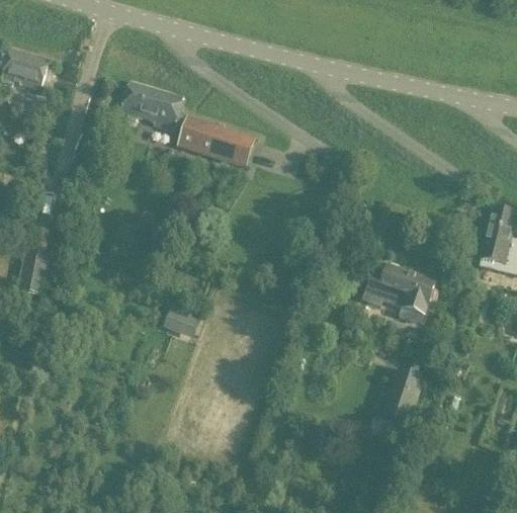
[(11,46),(2,76),(42,88),(52,58),(11,46)]
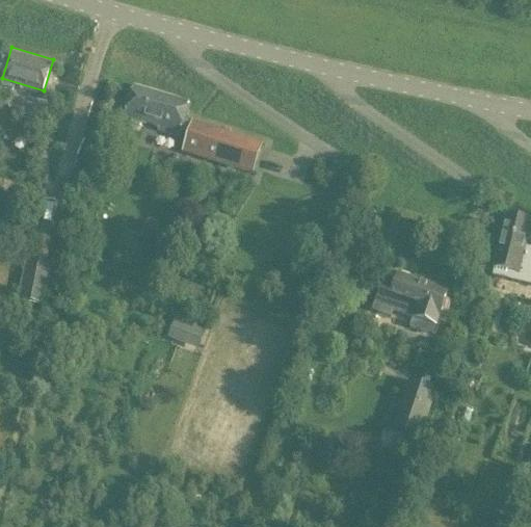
[(192,116),(191,121),(183,117),(188,97),(134,81),(126,112),(132,114),(133,120),(140,122),(143,119),(180,129),(188,131),(182,149),(253,172),(263,140),(192,116)]
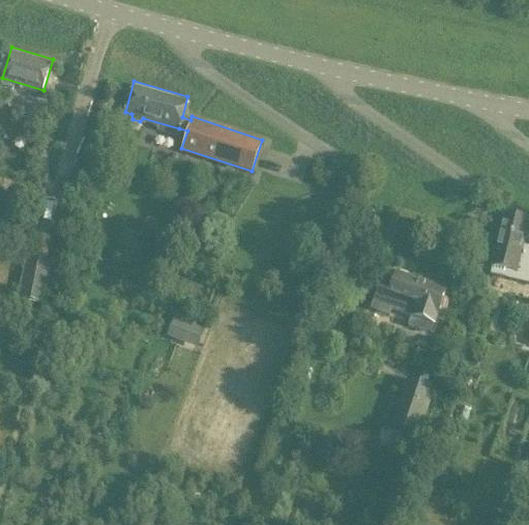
[(528,217),(504,212),(493,263),(518,269),(528,223),(528,217)]
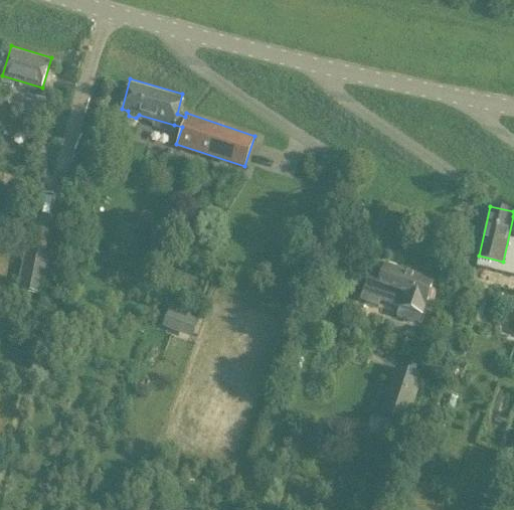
[(36,224),(32,248),(31,249),(26,247),(18,287),(42,292),(50,252),(44,251),(49,226),(36,224)]
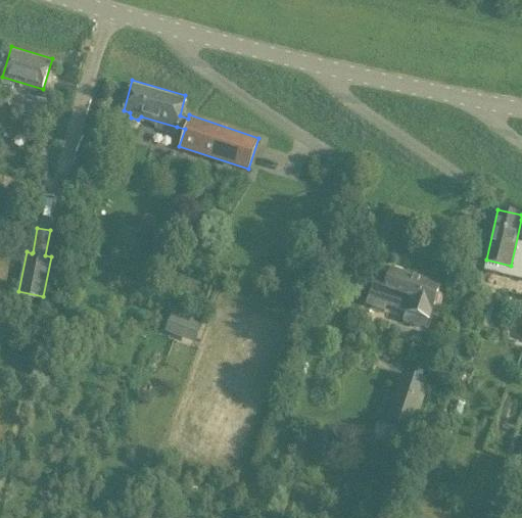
[(392,266),(392,267),(380,263),(369,297),(386,303),(390,294),(410,300),(407,309),(430,317),(441,282),(392,266)]
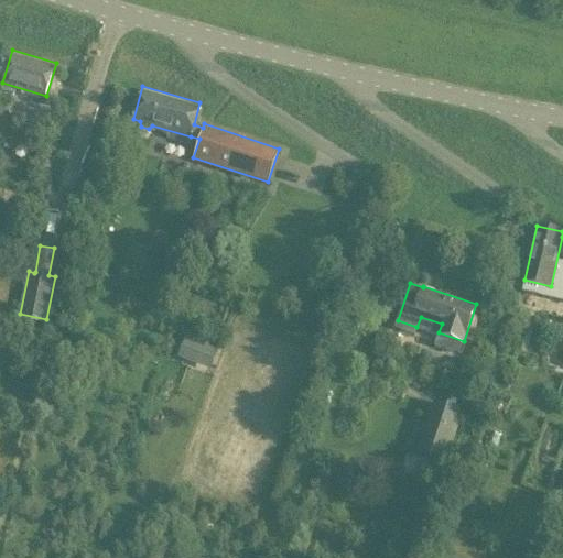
[(195,359),(220,361),(224,339),(197,336),(195,359)]
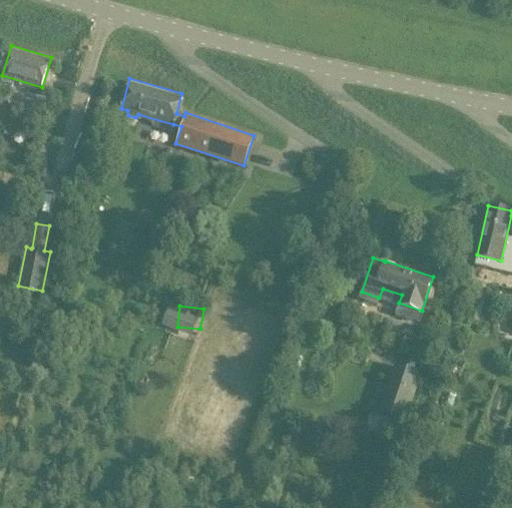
[(422,373),(394,364),(378,412),(406,421),(422,373)]
